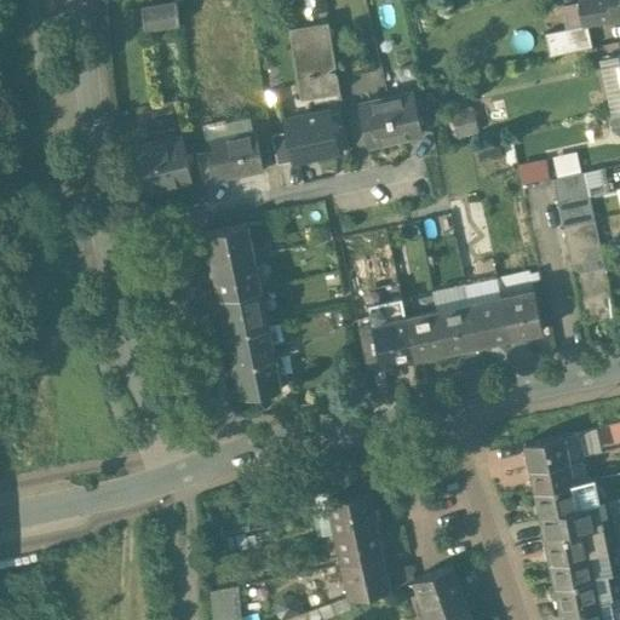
[(606,0),(585,0),(575,3),(581,26),(586,24),(610,19),(606,0)]
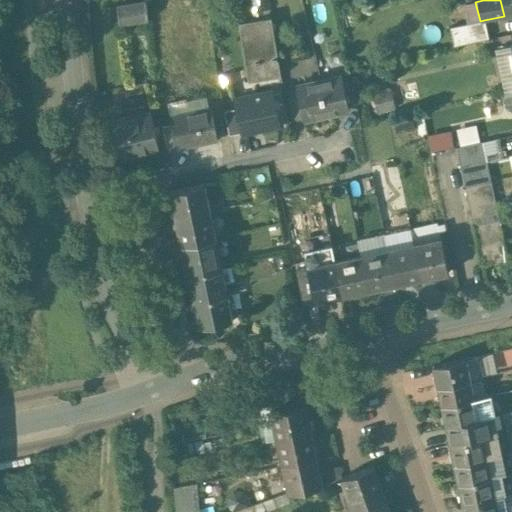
[(511,0),(500,0),(504,16),(505,17),(511,15),(511,0)]
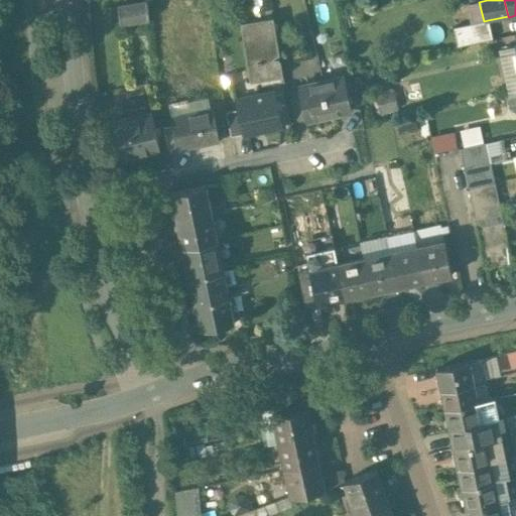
[(146,1),(118,4),(119,22),(148,19),(146,1)]
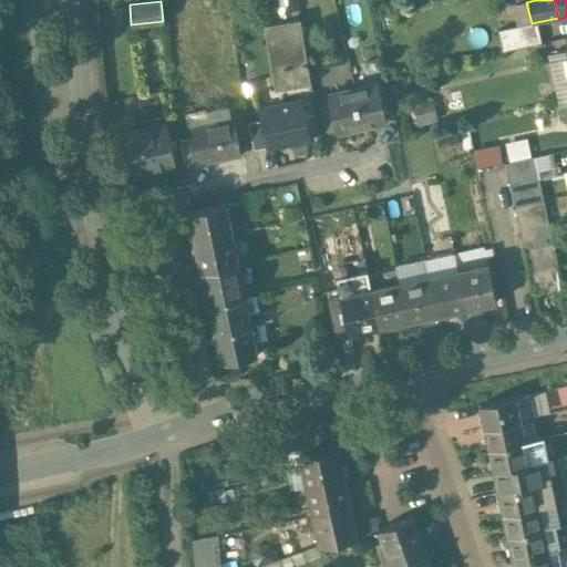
[(299,20),(263,27),(272,90),(295,86),(295,84),(303,82),(305,84),(309,84),(299,20)]
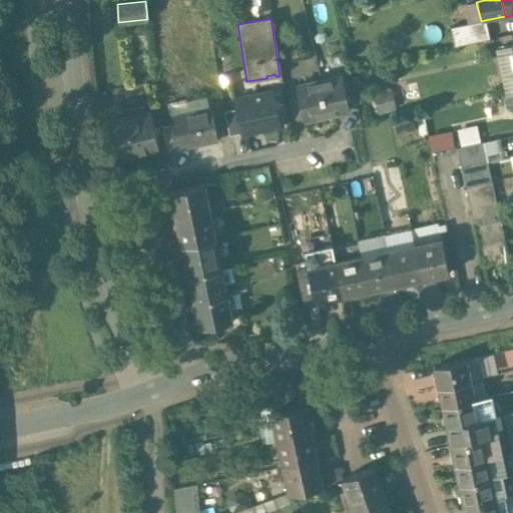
[(481,21),(451,27),(455,45),(490,38),(485,20),(481,21)]
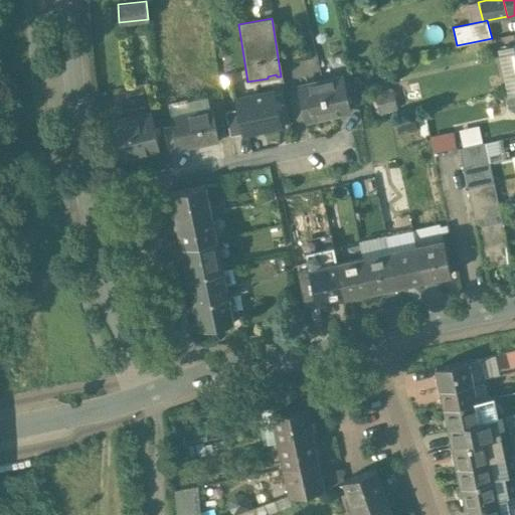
[(144,66),(128,67),(130,80),(146,78),(144,66)]
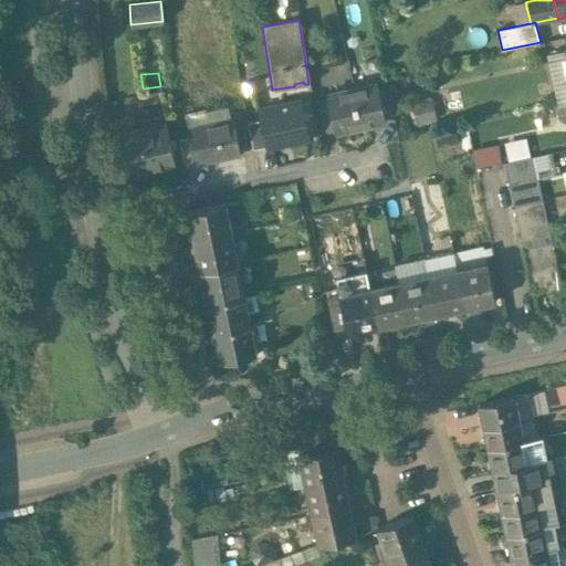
[(376,83),(352,88),(360,127),(385,122),(376,83)]
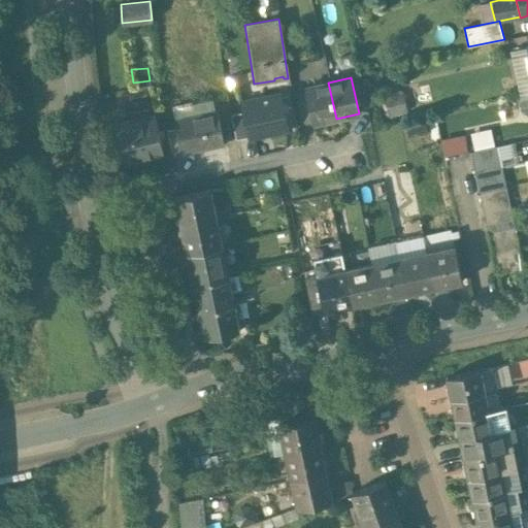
[(328,83),(305,88),(312,124),(336,119),(328,83)]
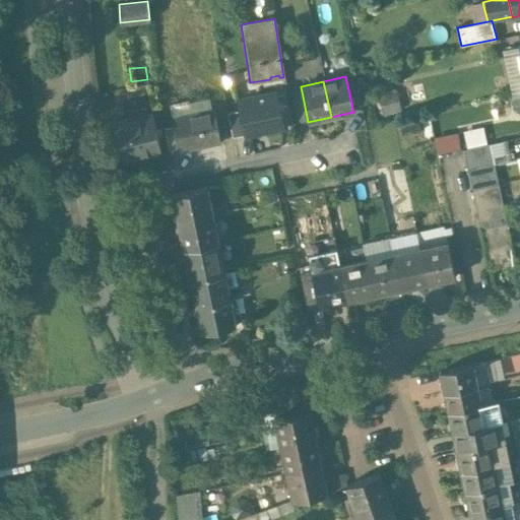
[(275,91),(237,100),(239,110),(244,134),(244,135),(265,131),(266,135),(279,132),(278,128),(282,127),(275,91)]
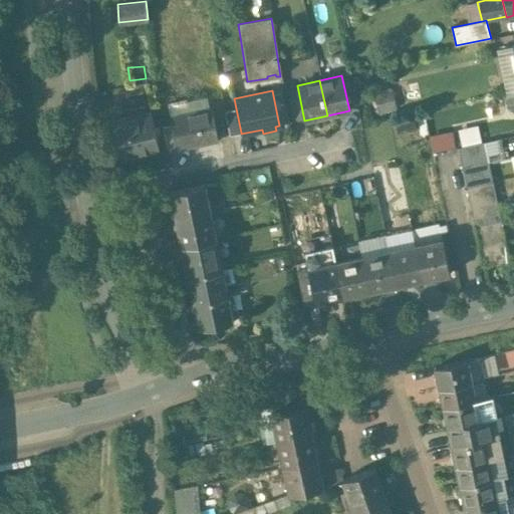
[(236,108),(225,111),(230,135),(241,133),(236,108)]
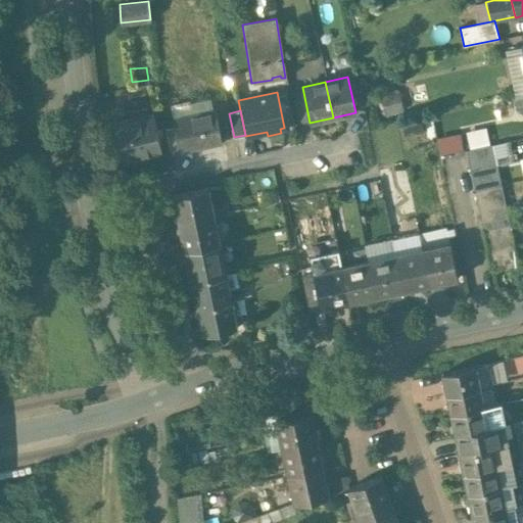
[(214,111),(173,120),(175,128),(179,150),(220,142),(214,111)]
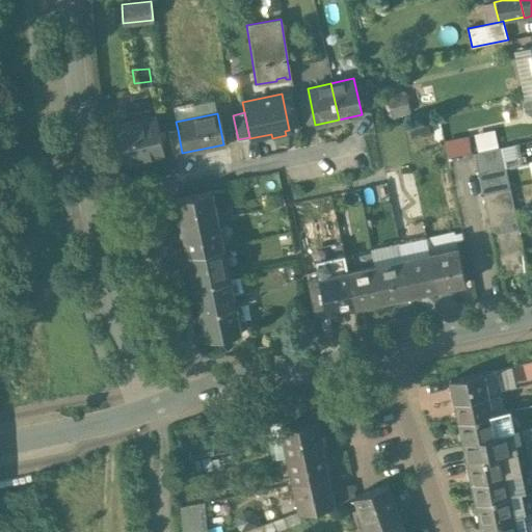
[(158,123),(133,128),(132,122),(115,126),(124,165),(165,157),(158,123)]
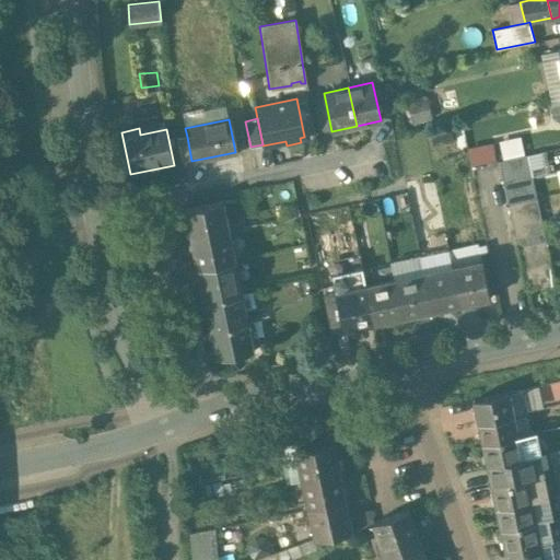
[(525,133),(503,139),(508,156),(529,151),(525,133)]
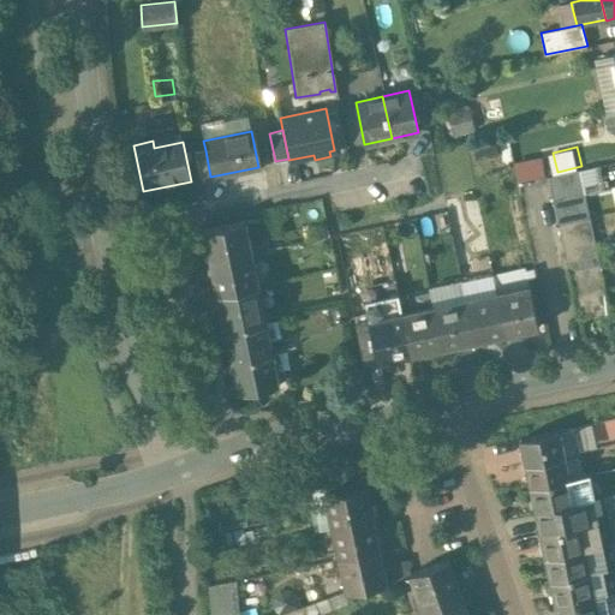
[(206,150),(195,153),(199,178),(210,177),(206,150)]
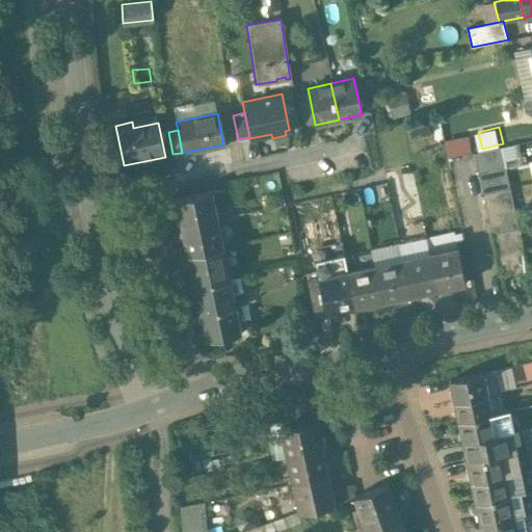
[(524,142),(479,151),(494,232),(521,227),(510,163),(527,160),(524,142)]
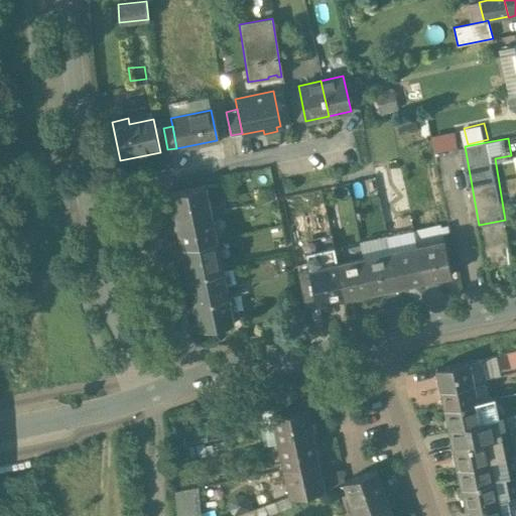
[(226,210),(220,182),(206,185),(212,213),(226,210)]
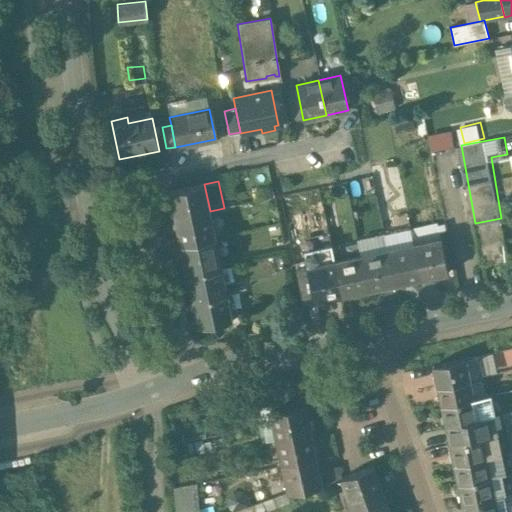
[(204,184),(170,192),(176,219),(210,211),(204,184)]
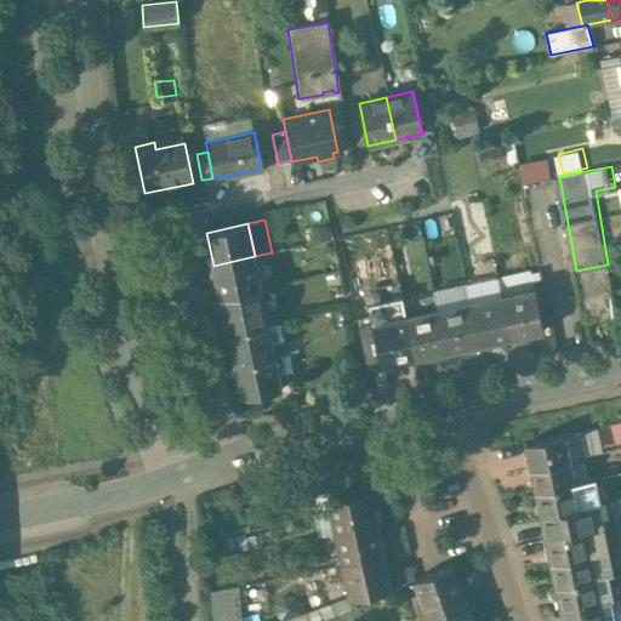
[(255,256),(214,266),(220,297),(261,289),(255,256)]
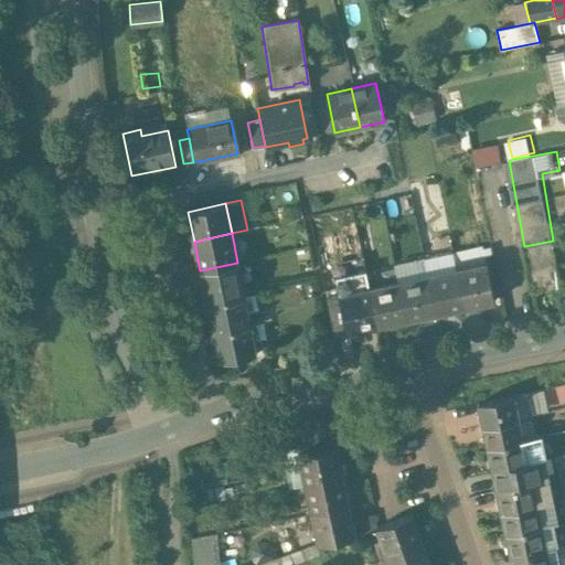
[(237,263),(200,270),(206,299),(244,291),(237,263)]
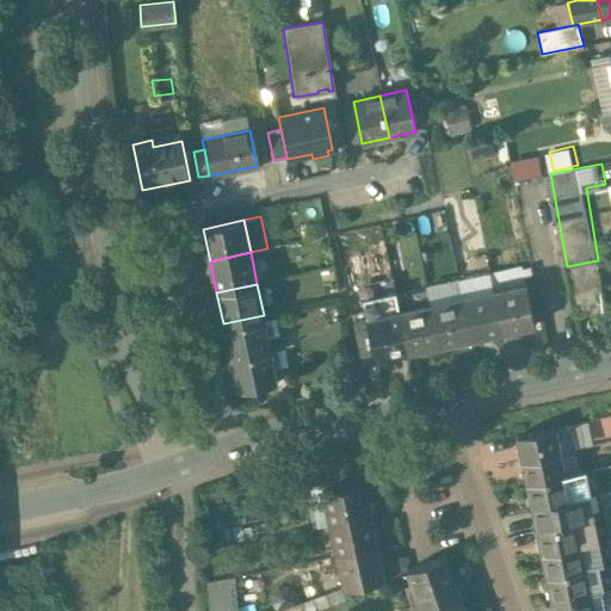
[(525,284),(493,291),(503,332),(535,325),(525,284)]
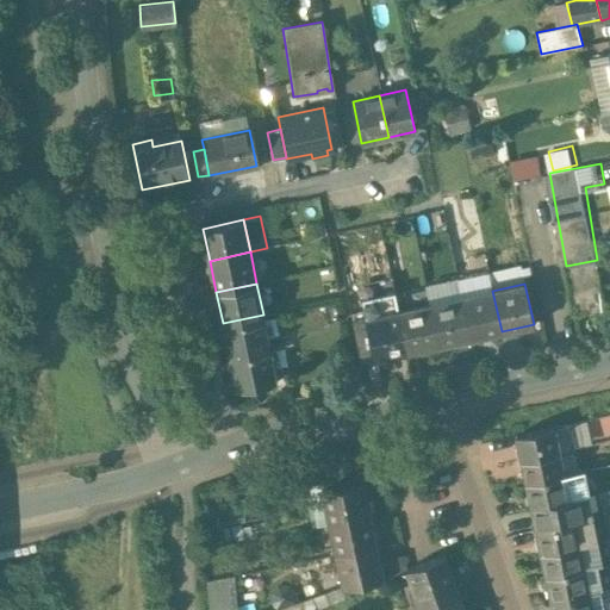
[(492,291),(461,297),(470,337),(502,331),(492,291)]
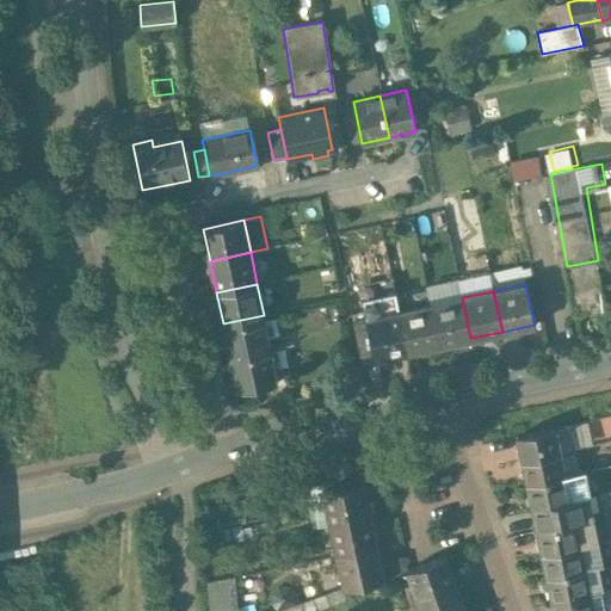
[(462,297),(432,304),(440,345),(470,338),(462,297)]
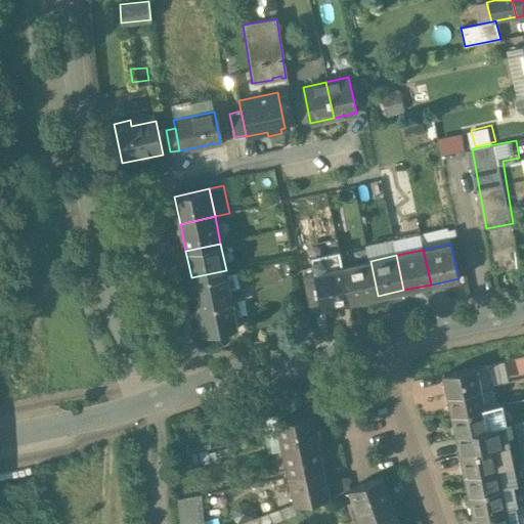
[(370,261),(343,267),(350,301),(378,296),(370,261)]
